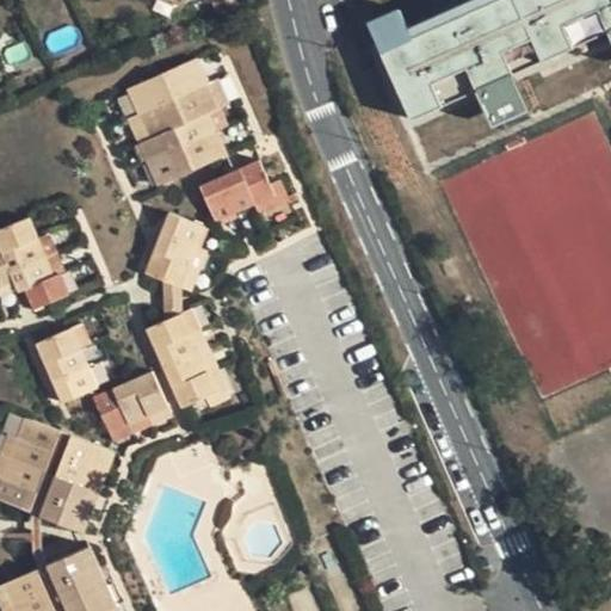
[(610,0),(499,0),(413,38),(408,29),(401,11),(369,25),(413,121),(572,47),(576,56),(610,39),(610,0)]
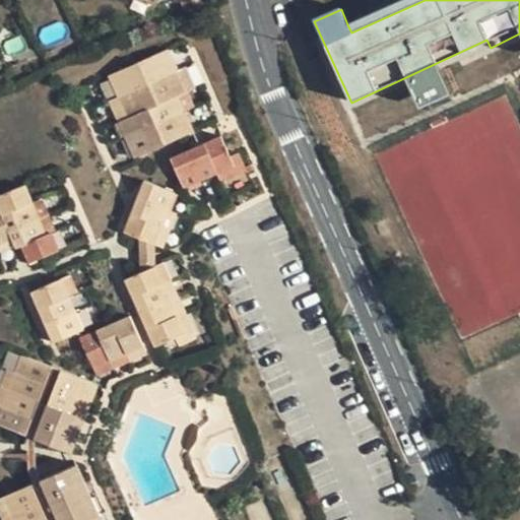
[(399,0),(347,24),(351,33),(425,0),(399,0)]
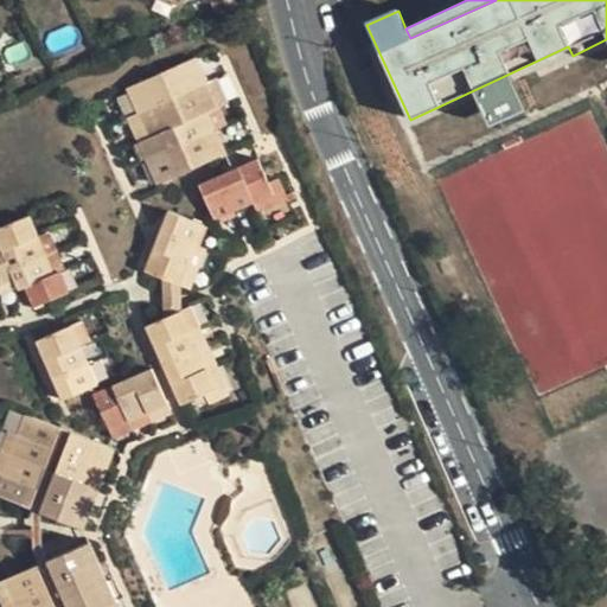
[(414,128),(573,56),(568,46),(410,120),(414,128)]
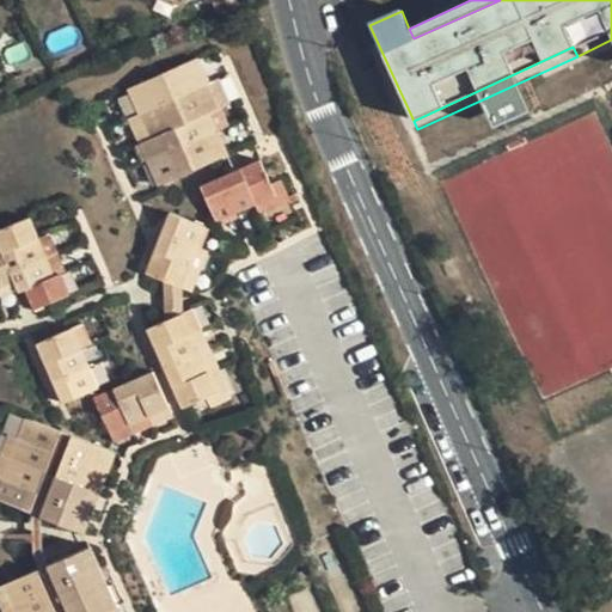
[(208,115),(221,110),(209,84),(199,59),(128,90),(140,116),(151,140),(140,144),(159,187),(227,158),(208,115)]
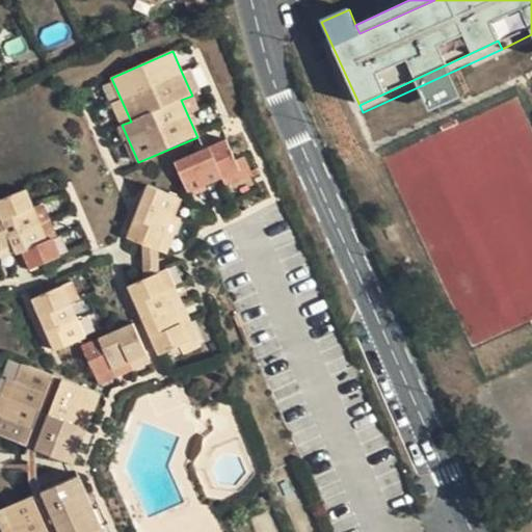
[(192,69),(182,73),(192,96),(202,91),(192,69)]
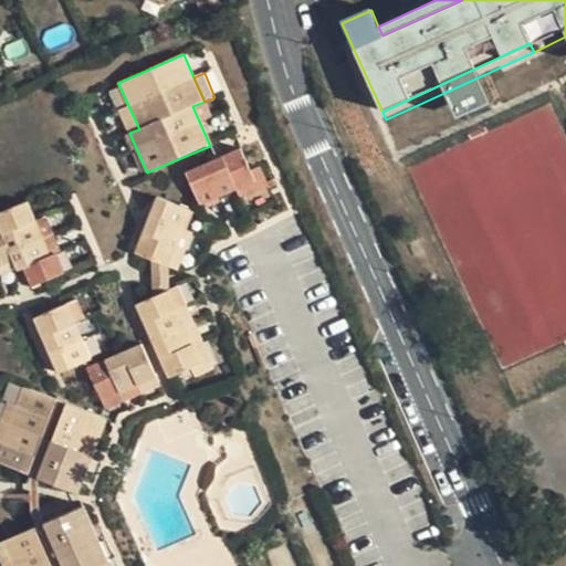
[(119,112),(129,133),(139,129),(129,107),(119,112)]
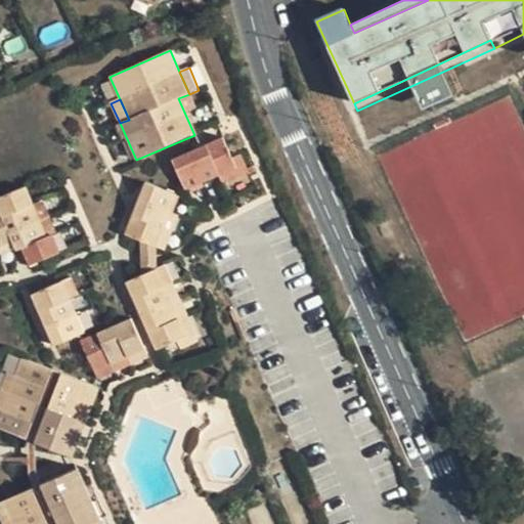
[(185,189),(220,173),(234,166),(231,159),(223,139),(173,161),(185,189)]
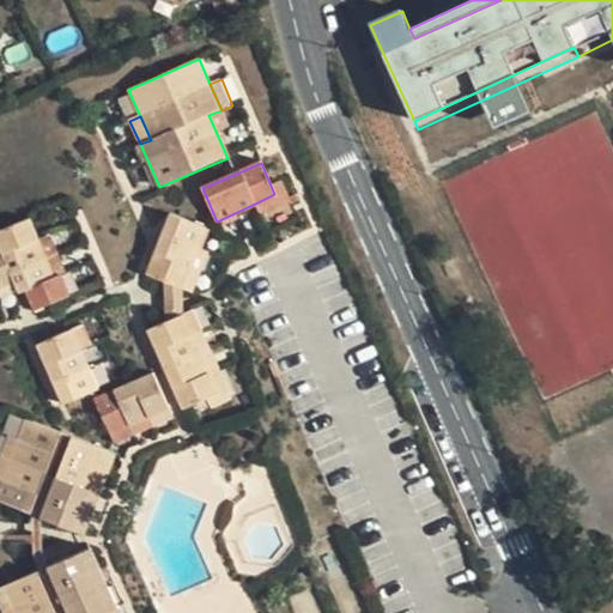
[(283,180),(271,186),(274,194),(258,202),(262,214),(291,201),(283,180)]
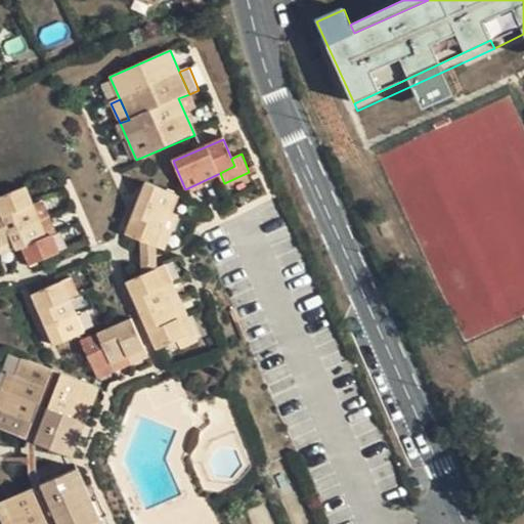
[(163,229),(169,213),(176,195),(145,183),(125,235),(141,242),(156,247),(163,229)]
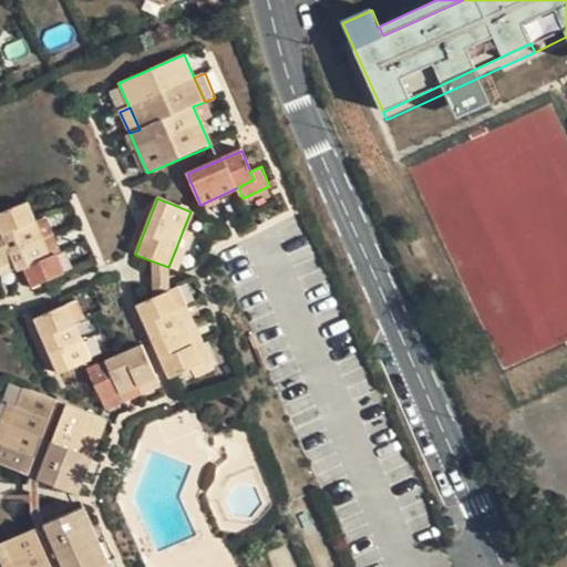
[(0,268),(14,263),(18,272),(26,270),(33,288),(64,274),(55,255),(50,258),(27,202),(0,213),(0,268)]
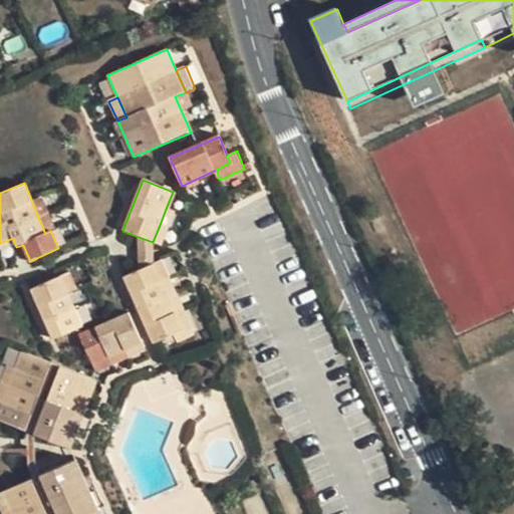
[(175,212),(166,209),(160,225),(169,228),(175,212)]
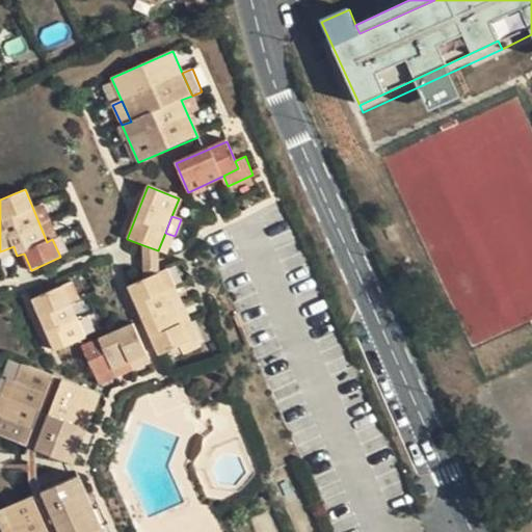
[(143,245),(144,281),(159,273),(158,250),(143,245)]
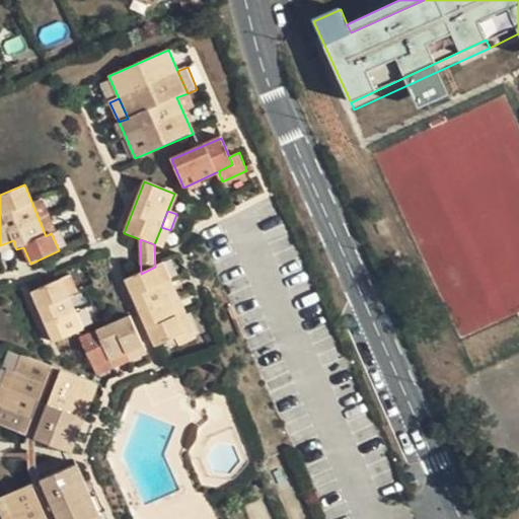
[(155,267),(141,274),(127,279),(155,347),(175,338),(186,334),(176,314),(169,298),(163,283),(156,267),(155,267)]
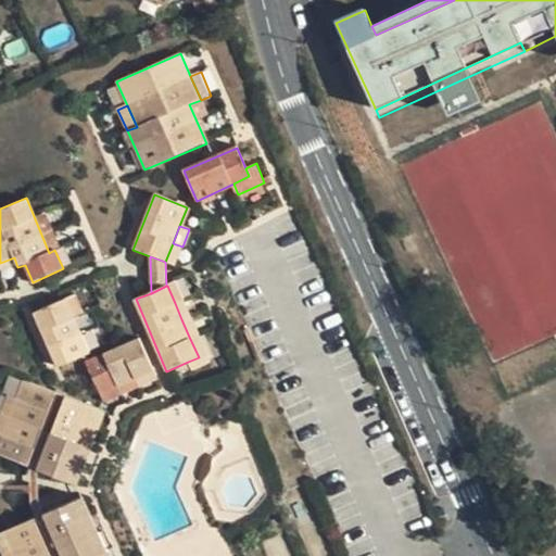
[(66,299),(35,312),(57,366),(89,353),(66,299)]
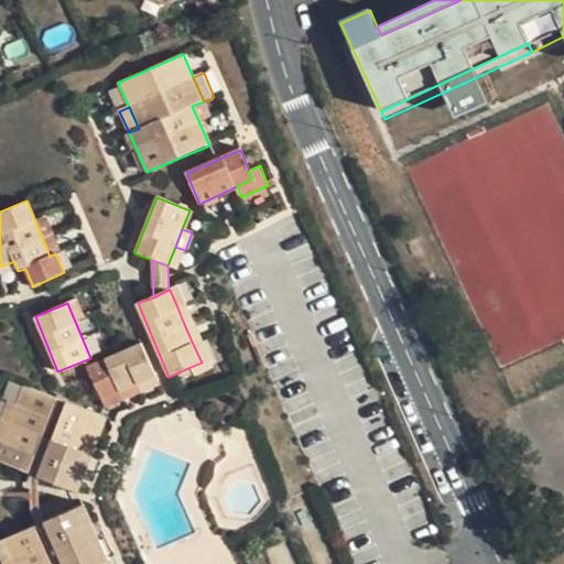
[(186,304),(177,307),(184,324),(194,321),(186,304)]
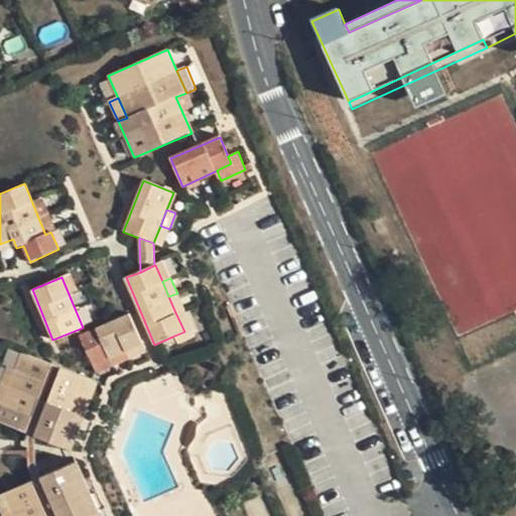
[(183,309),(177,293),(168,296),(175,312),(183,309)]
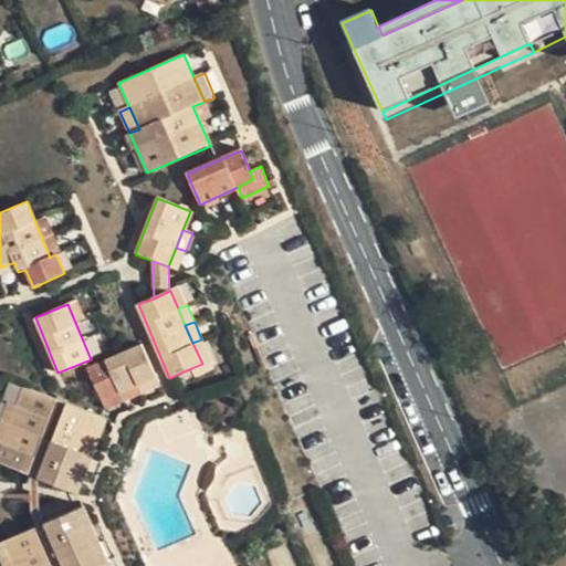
[(196,377),(215,370),(201,339),(192,343),(202,364),(191,368),(196,377)]
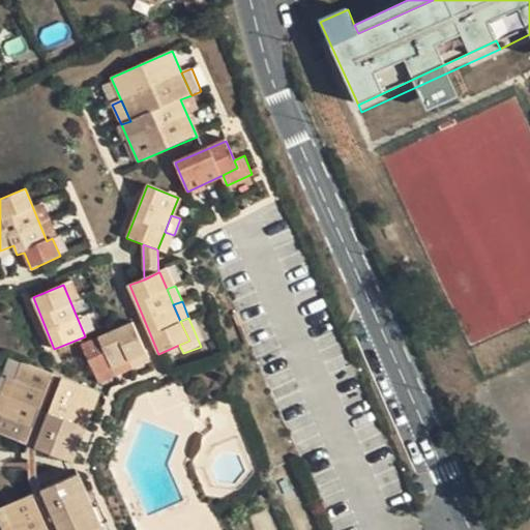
[(83,345),(95,376),(114,367),(129,360),(147,354),(134,323),(83,345)]
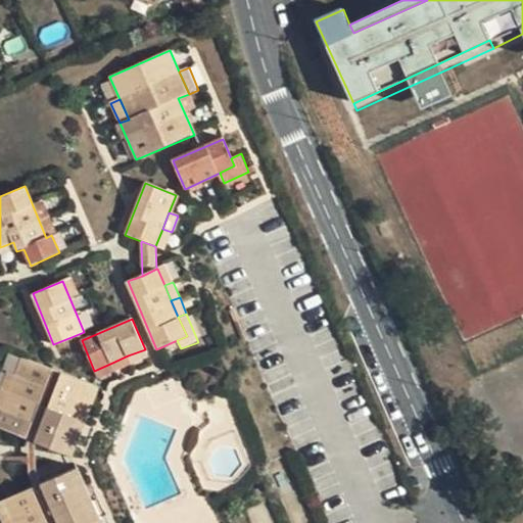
[(148,358),(145,349),(128,355),(132,365),(148,358)]
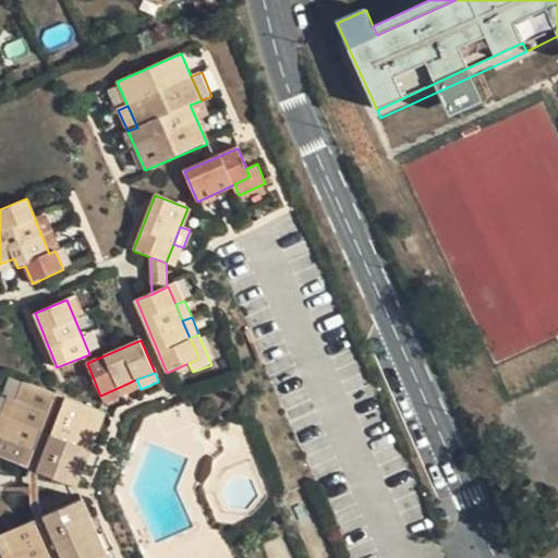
[(0,440),(0,447),(41,432),(57,393),(22,381),(16,399),(8,419),(1,437),(0,440)]
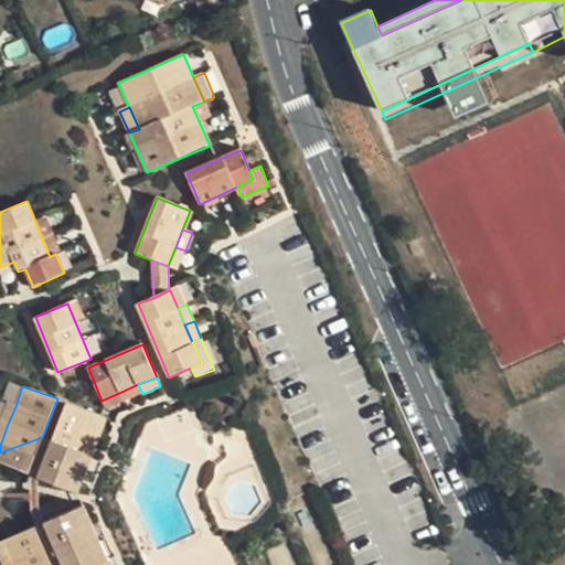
[(125,401),(121,392),(102,401),(105,408),(125,401)]
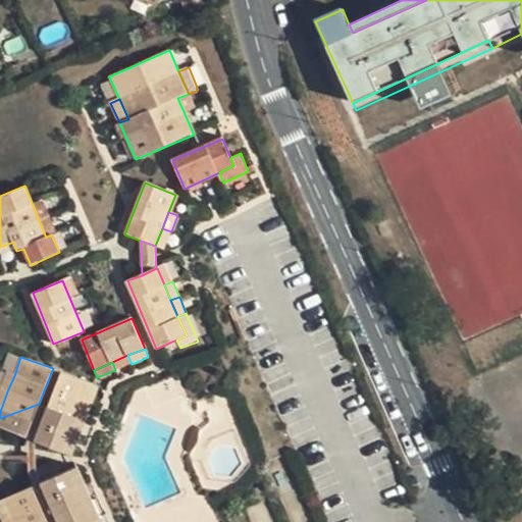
[(39,404),(51,400),(61,372),(53,368),(39,404)]
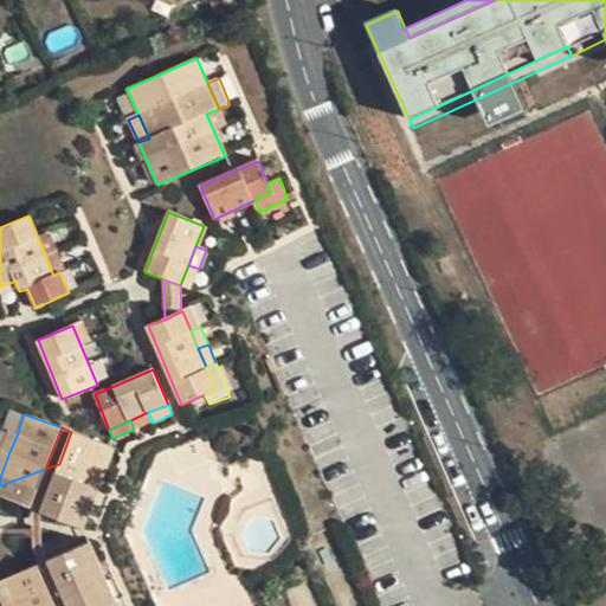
[(0,450),(8,455),(18,433),(7,430),(0,450)]
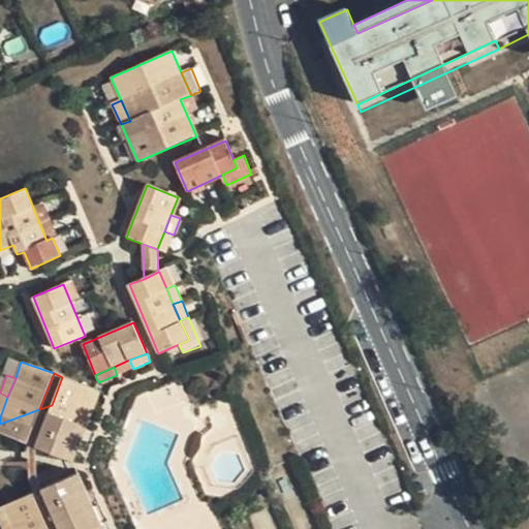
[(52,405),(93,389),(62,377),(52,405)]
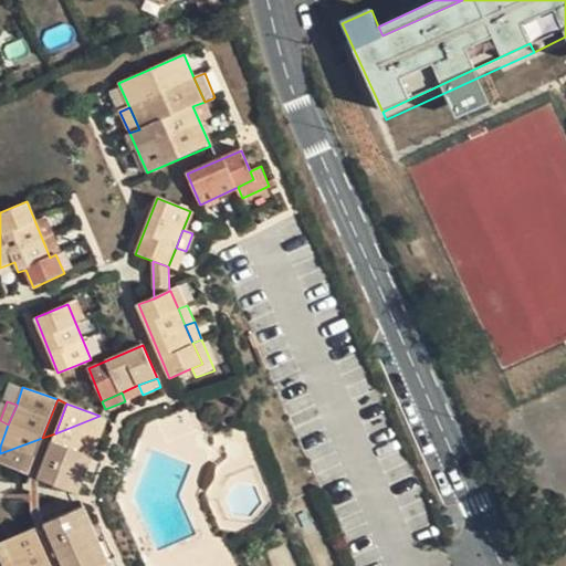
[(100,416),(55,433),(38,479),(70,491),(77,470),(84,452),(91,435),(100,416)]
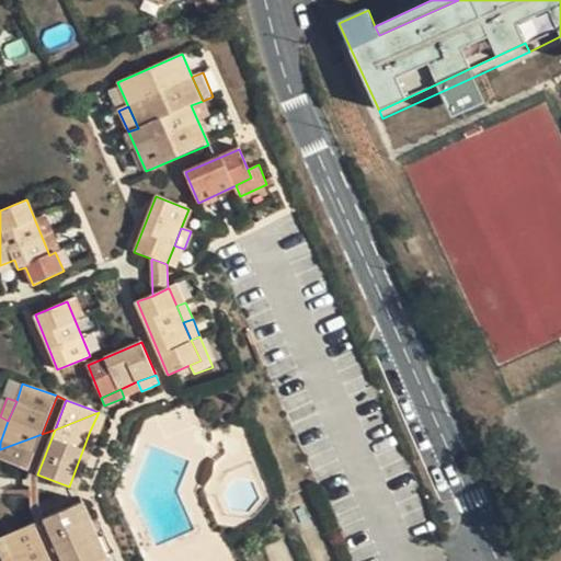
[(105,415),(99,412),(90,431),(99,434),(105,415)]
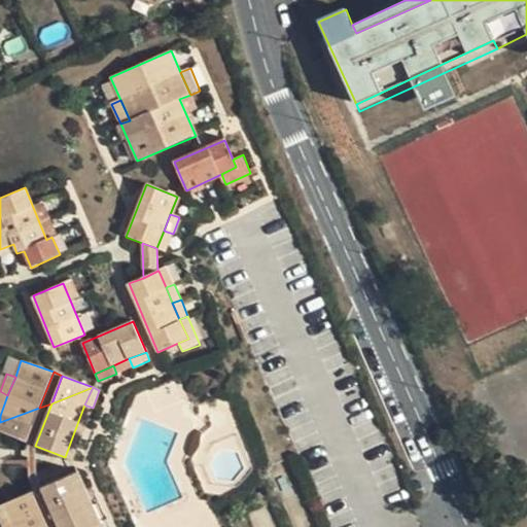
[(51,403),(39,408),(26,443),(35,446),(51,403)]
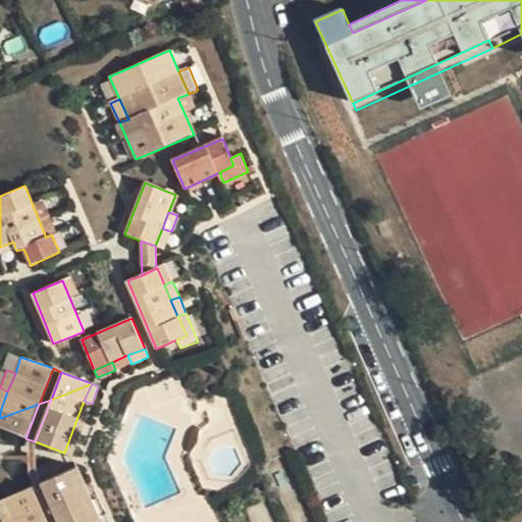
[(92,404),(84,401),(77,417),(86,420),(92,404)]
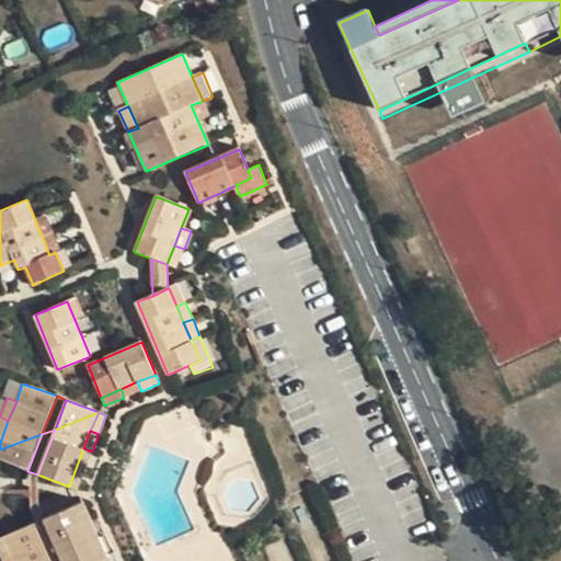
[(42,434),(0,449),(0,460),(27,471),(42,434)]
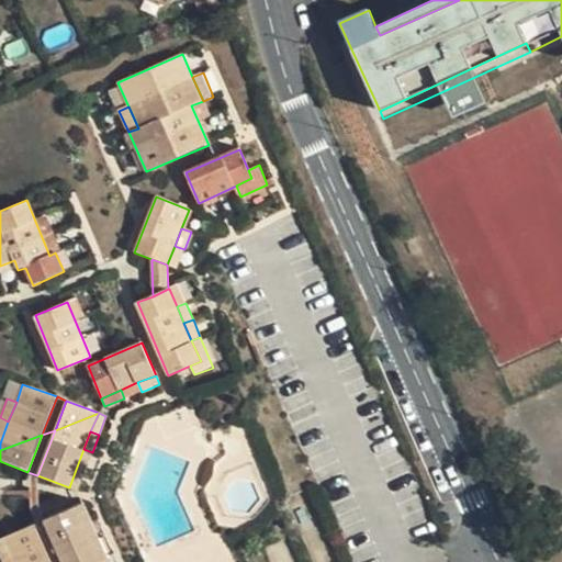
[(92,452),(83,449),(77,467),(86,470),(92,452)]
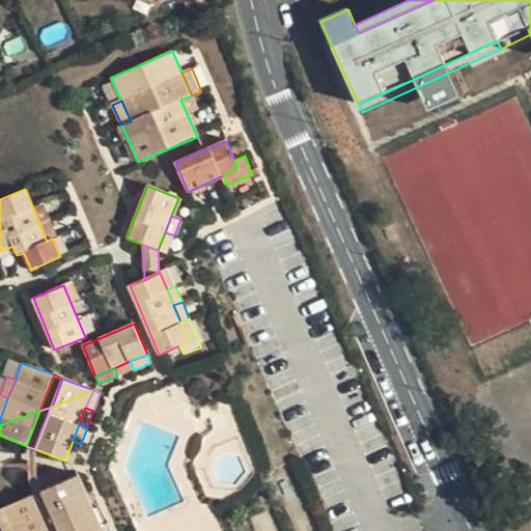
[(81,444),(73,441),(65,460),(74,463),(81,444)]
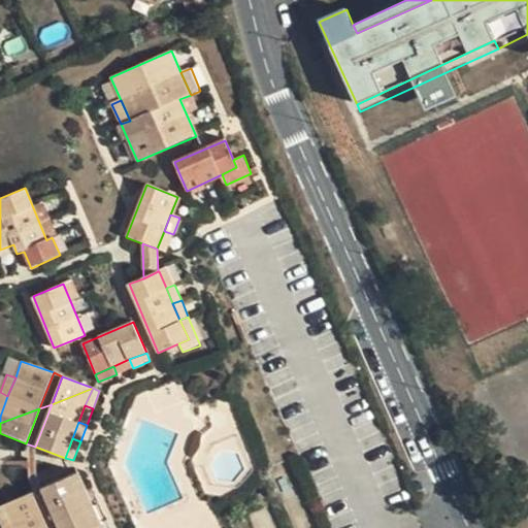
[(80,471),(73,474),(80,491),(88,488),(80,471)]
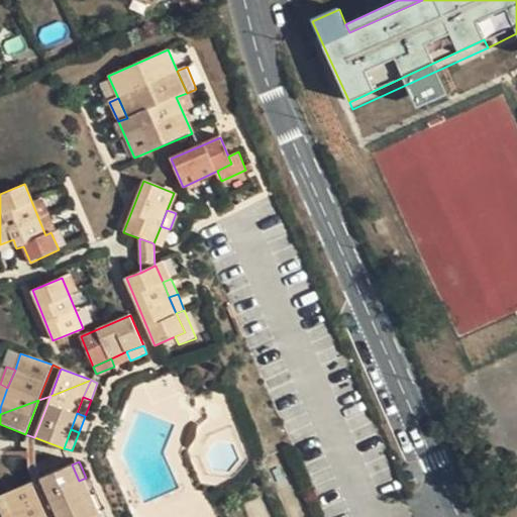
[(93,516),(92,514),(85,496),(79,481),(72,464),(43,477),(61,516),(93,516)]
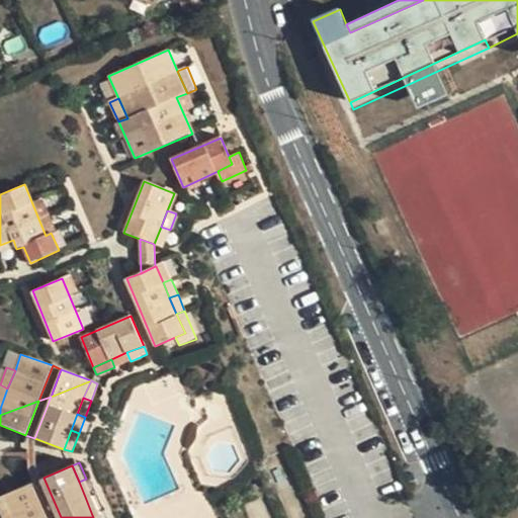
[(61,517),(44,478),(34,482),(49,517),(61,517)]
